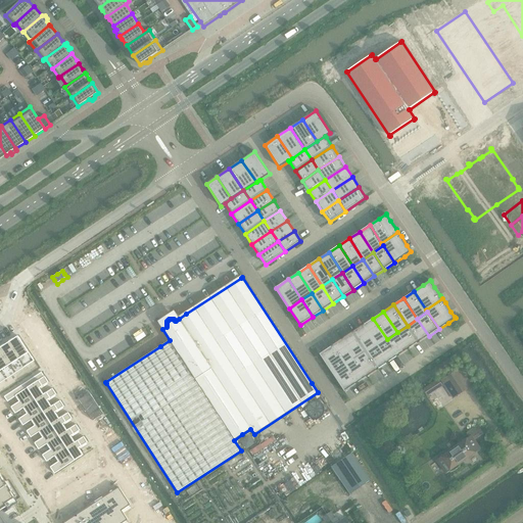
[(387,339),(373,319),(363,325),(377,346),(387,339)]
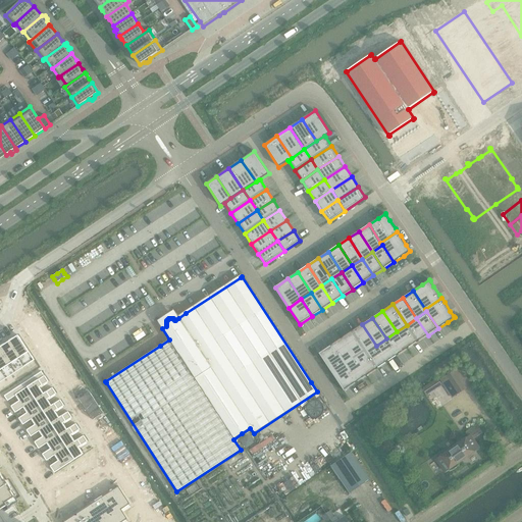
[(428,335),(416,318),(407,325),(418,342),(428,335)]
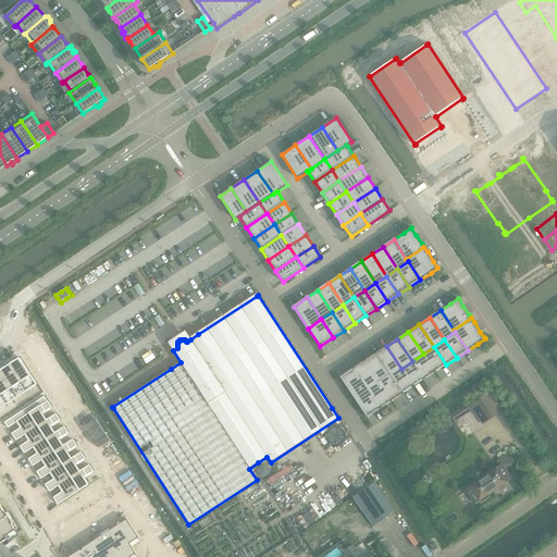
[(401,369),(386,346),(375,354),(391,375),(401,369)]
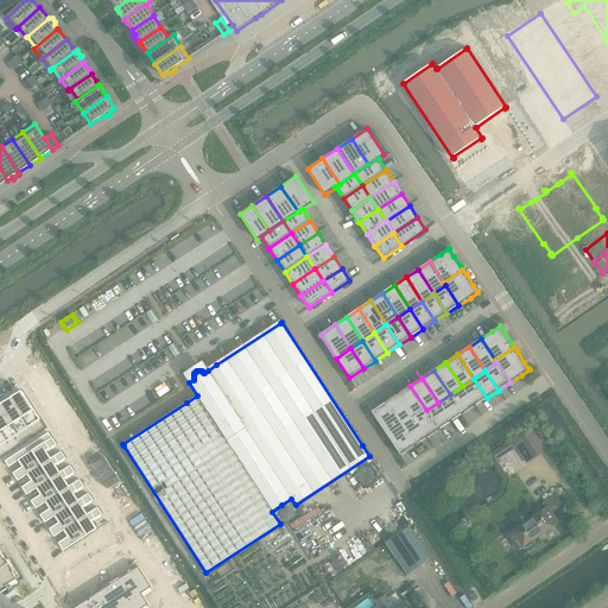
[(487,398),(474,379),(462,386),(475,406),(487,398)]
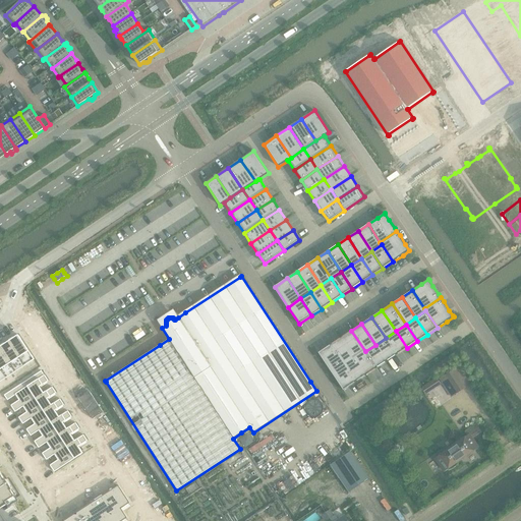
[(365,351),(351,331),(341,338),(355,358),(365,351)]
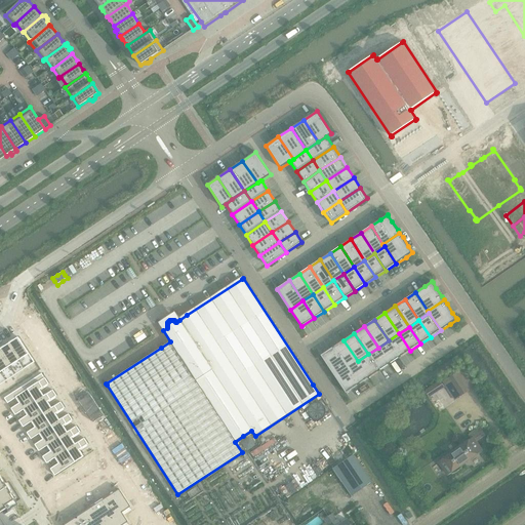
[(410,351),(399,333),(389,340),(400,358),(410,351)]
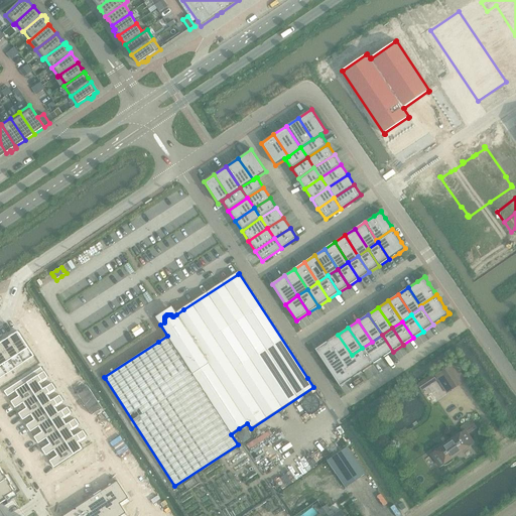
[(18,332),(8,338),(24,363),(34,356),(18,332)]
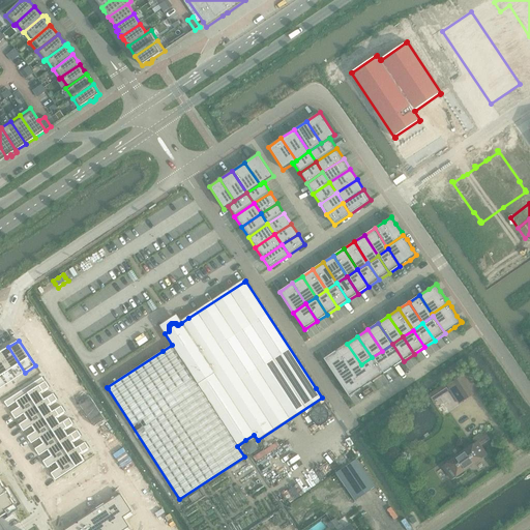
[(361,364),(347,344),(336,350),(351,371),(361,364)]
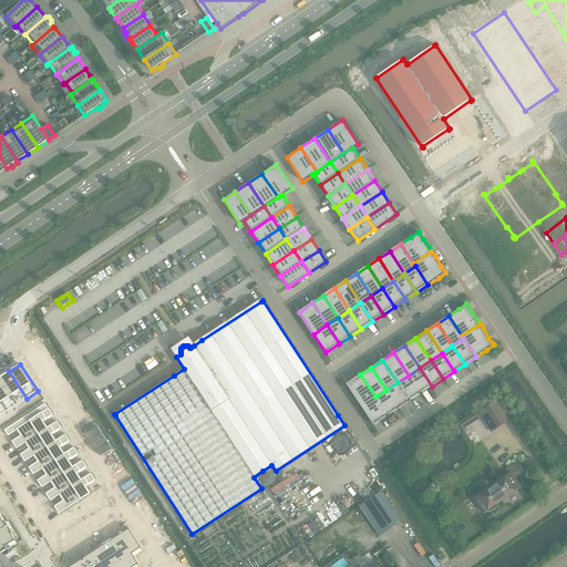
[(432,387),(420,368),(409,375),(421,393),(432,387)]
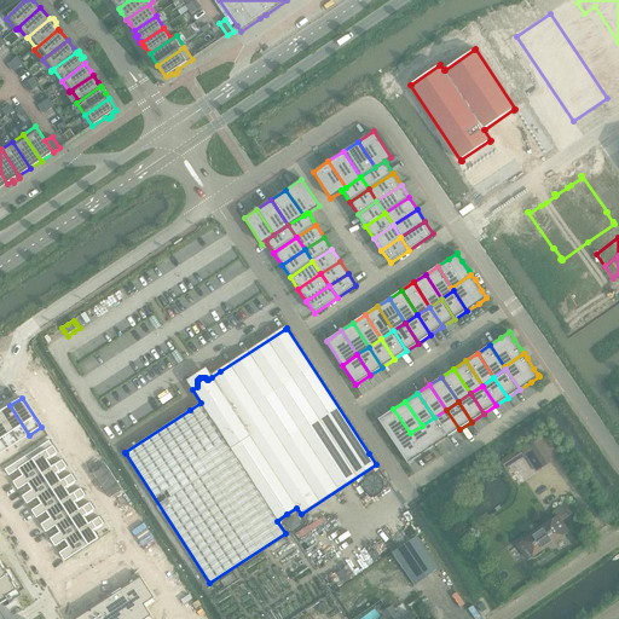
[(10,405),(0,411),(0,414),(18,443),(29,435),(10,405)]
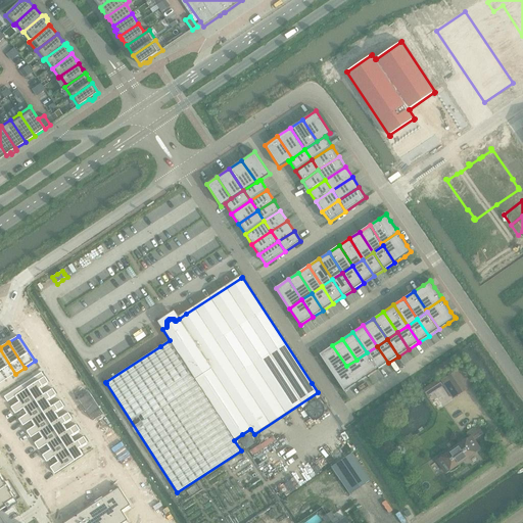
[(346,366),(332,345),(320,354),(333,375),(346,366)]
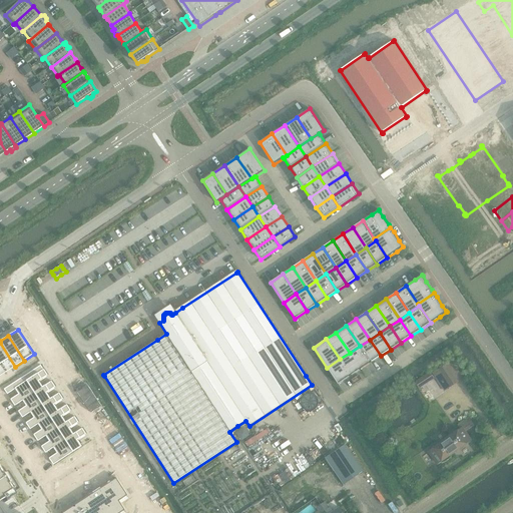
[(381,356),(370,340),(360,346),(371,363),(381,356)]
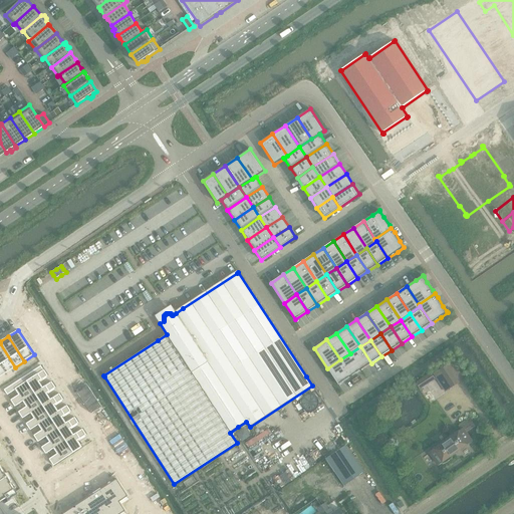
[(0,343),(0,362),(6,372),(15,367),(0,343)]
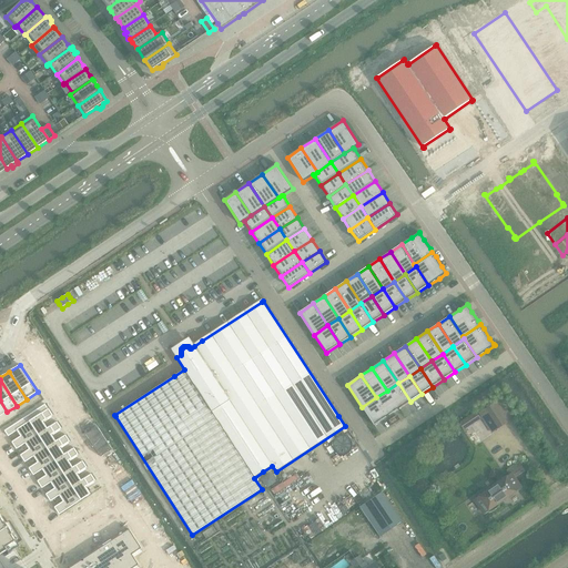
[(411,402),(398,383),(387,391),(399,409),(411,402)]
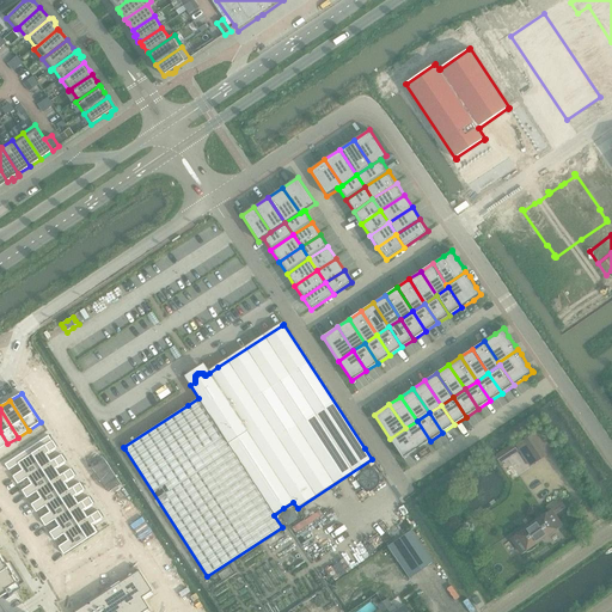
[(430,441),(417,421),(405,428),(418,448),(430,441)]
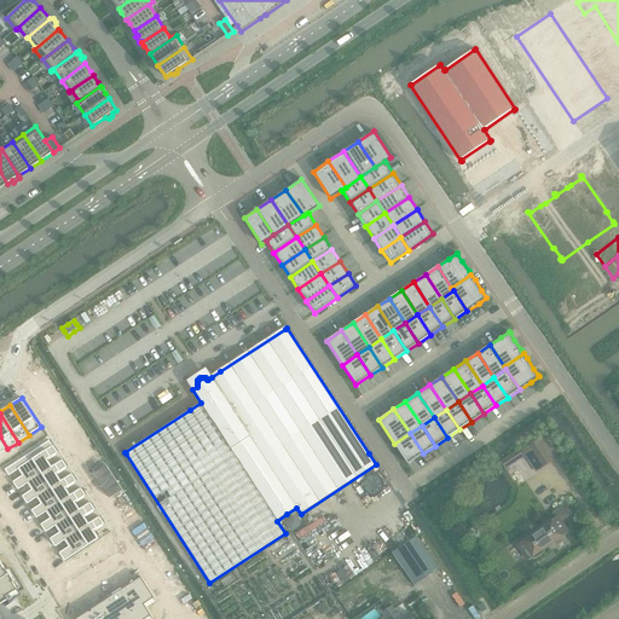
[(423,453),(410,433),(394,444),(409,463),(423,453)]
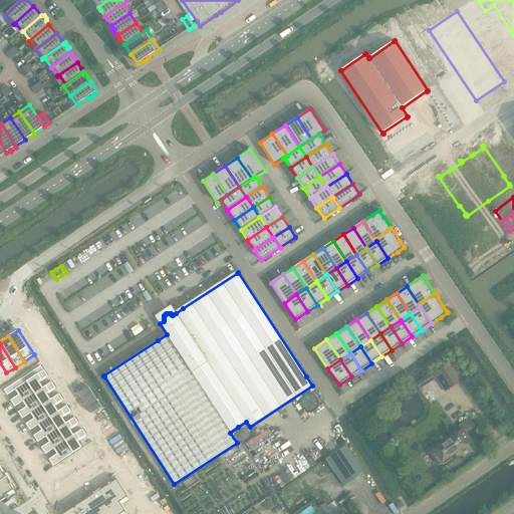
[(445,392),(463,379),(464,378),(453,362),(434,374),(445,392)]
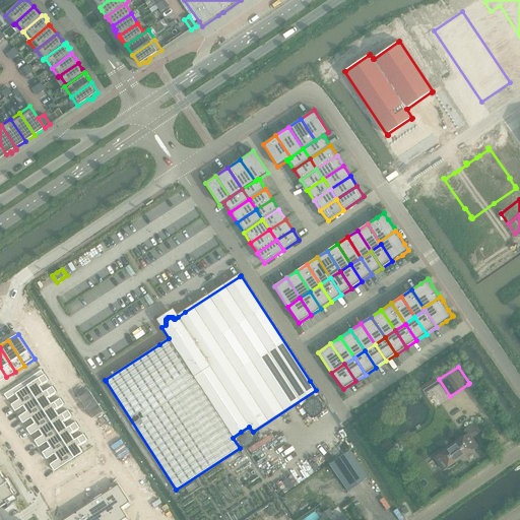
[(19,399),(11,404),(15,411),(23,406),(23,405),(44,392),(40,386),(49,380),(45,374),(44,375),(41,377),(37,380),(33,382),(28,385),(24,387),(21,390),(17,392),(15,393),(15,394),(19,399)]
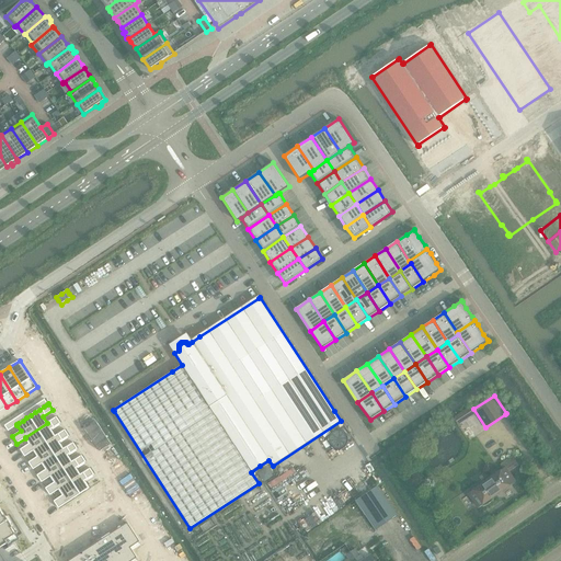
[(29,444),(20,449),(25,457),(34,451),(33,450),(56,436),(55,436),(52,430),(60,423),(56,416),(47,423),(25,437),(25,438),(29,444)]
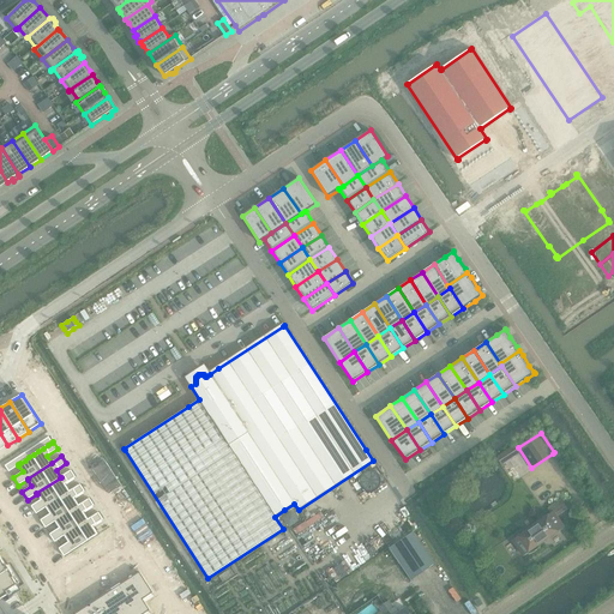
[(41,500),(31,506),(36,515),(46,507),(70,492),(70,491),(65,485),(76,477),(71,470),(60,477),(61,477),(36,493),(37,494),(41,500)]
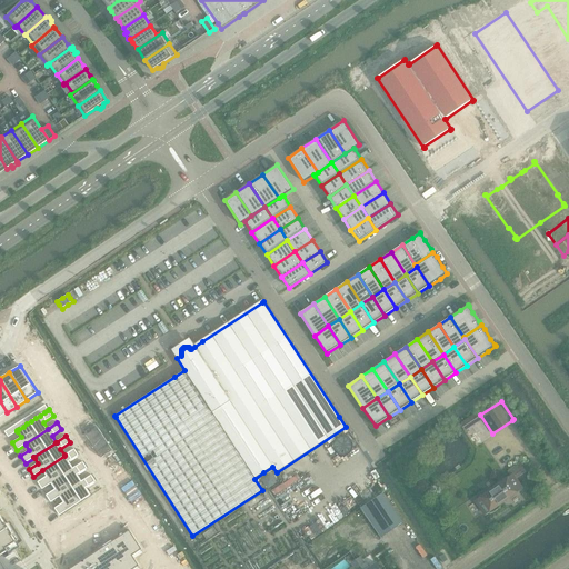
[(47,476),(38,482),(42,489),(51,483),(73,468),(69,461),(79,456),(75,449),(65,455),(65,456),(42,470),(47,476)]
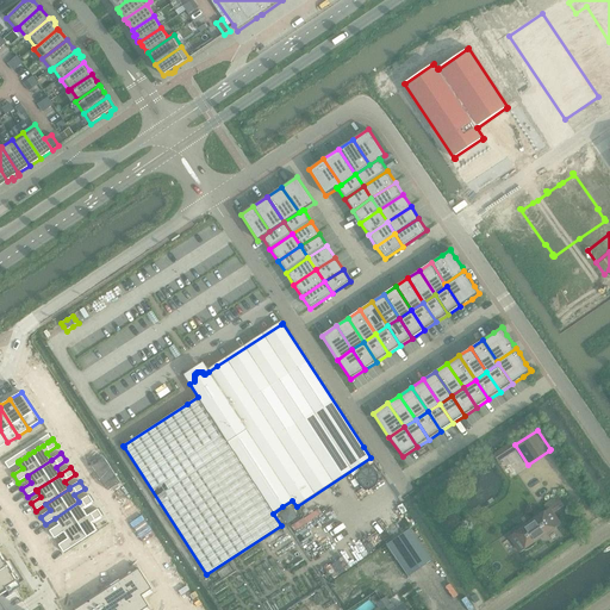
[(58,524),(49,530),(55,539),(64,533),(63,531),(88,516),(87,516),(83,509),(93,502),(88,495),(79,502),(55,518),(58,524)]
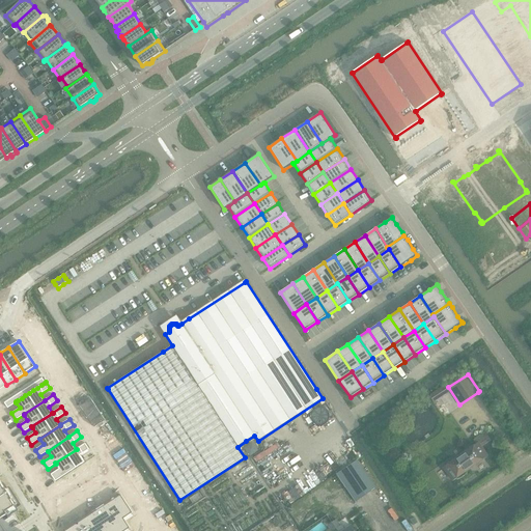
[(477,444),(444,467),(453,480),(456,477),(458,479),(459,478),(462,477),(463,477),(464,476),(465,475),(466,474),(467,473),(466,471),(486,456),(480,448),(492,440),(485,431),(474,440),(477,444)]
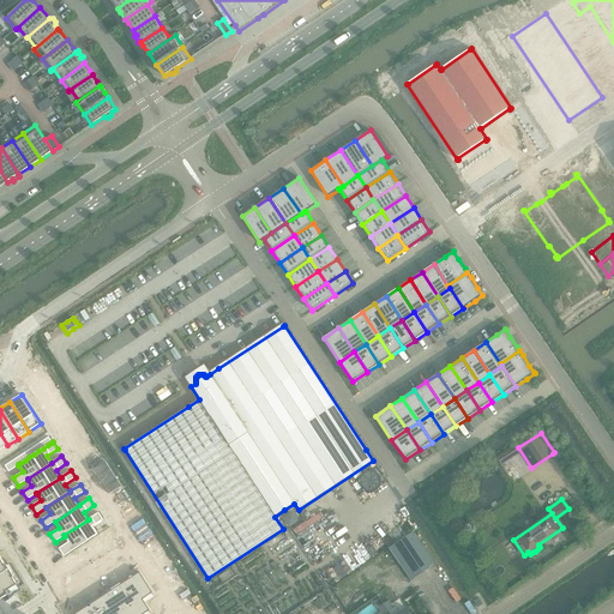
[(68,542),(59,548),(64,557),(73,551),(98,534),(92,527),(103,519),(98,512),(88,519),(89,519),(64,535),(65,536),(68,542)]
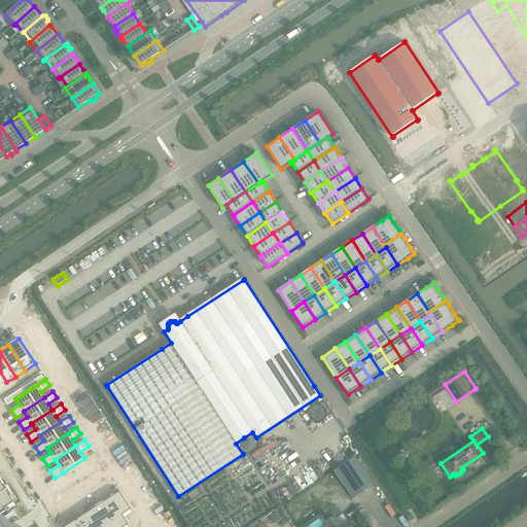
[(335,470),(351,495),(353,497),(373,484),(355,456),(335,470)]
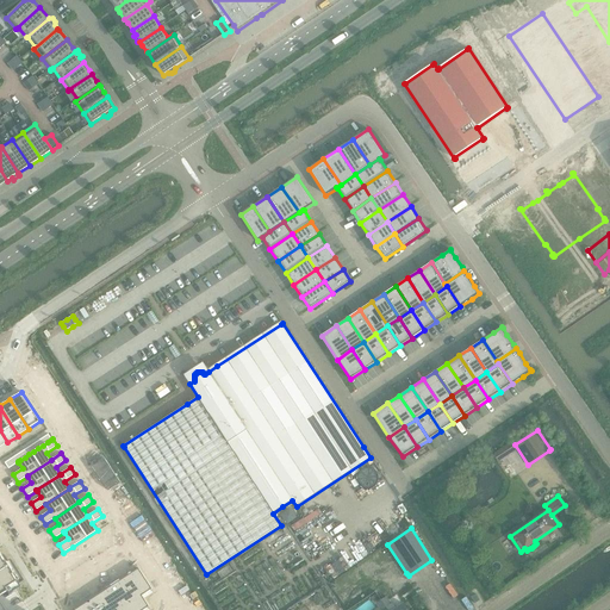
[(0,596),(10,590),(8,587),(10,586),(18,580),(13,573),(14,573),(7,561),(6,562),(0,552),(0,596)]
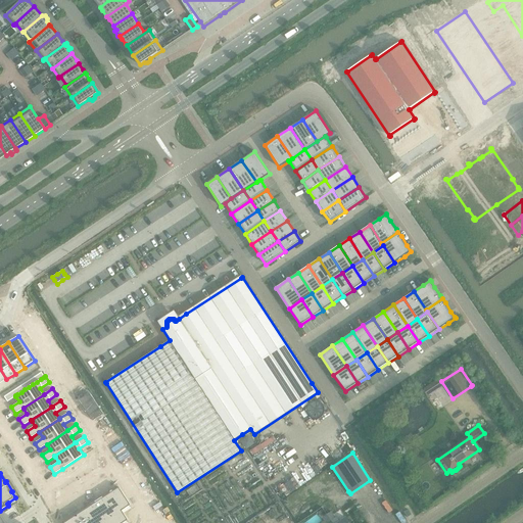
[(187,491),(190,495),(199,489),(196,485),(187,491)]
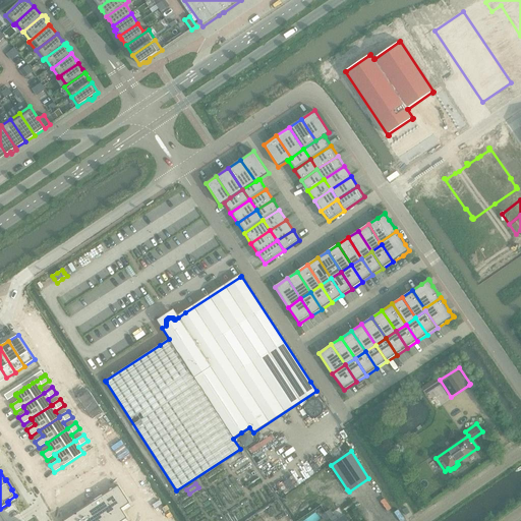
[(119,485),(63,520),(122,520),(127,518),(121,509),(130,503),(119,485)]
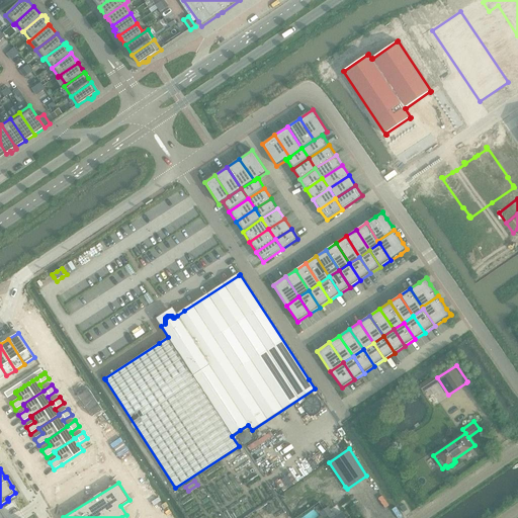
[(324,510),(329,517),(346,517),(343,514),(337,517),(333,512),(332,513),(328,507),(324,510)]
